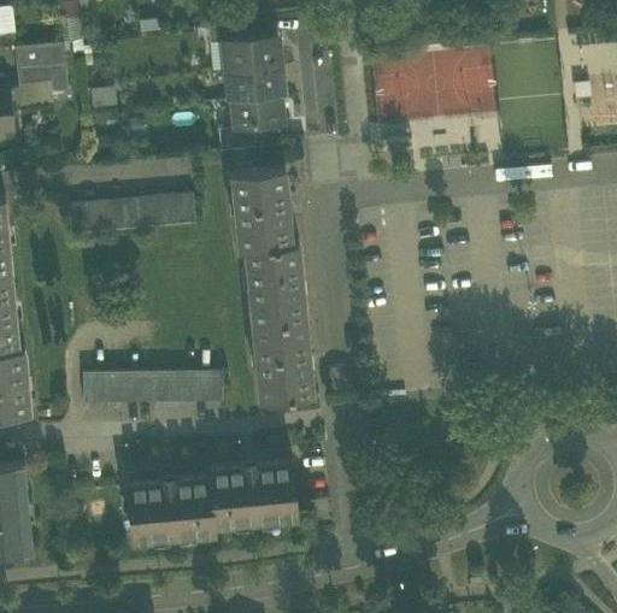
[(209,28),(210,43),(224,42),(224,40),(247,37),(246,23),(209,28)]
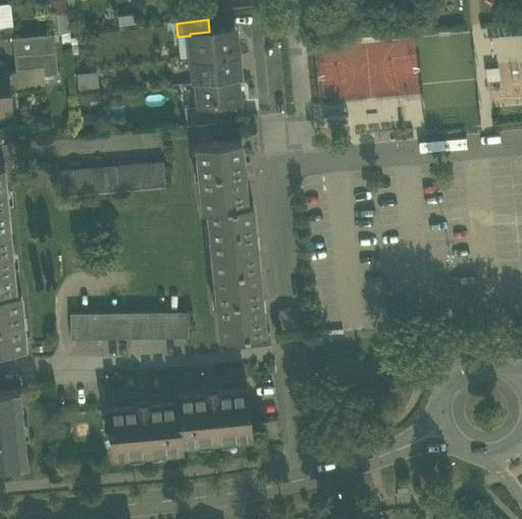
[(190,36),(192,59),(237,54),(235,30),(209,32),(190,34),(190,36)]
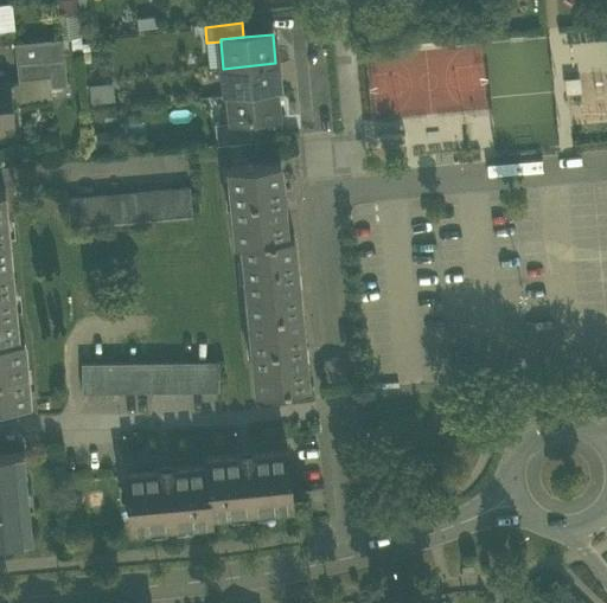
[(14,45),(17,64),(64,59),(62,40),(14,45)]
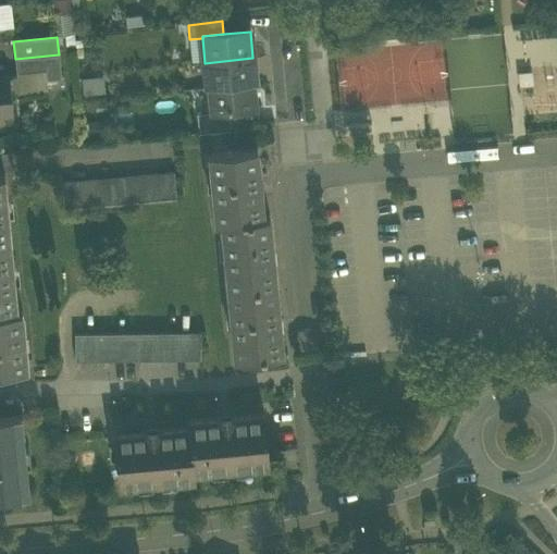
[(61,79),(59,54),(15,59),(17,75),(45,72),(46,82),(61,79)]
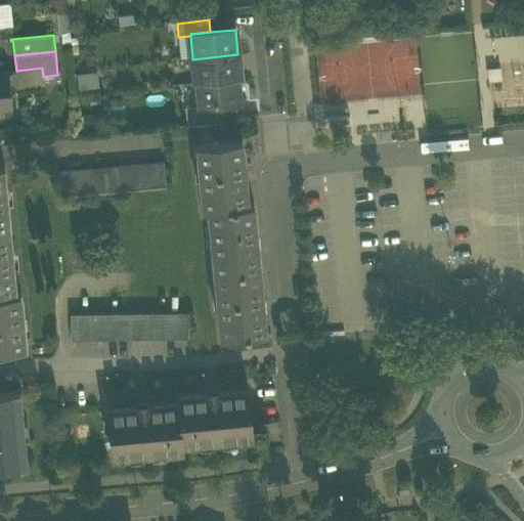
[(239,79),(237,54),(192,59),(195,84),(239,79)]
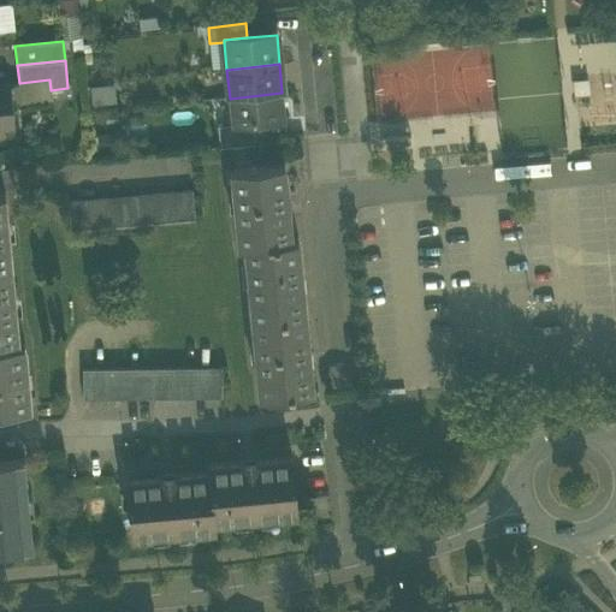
[(11,85),(13,107),(52,105),(51,90),(49,79),(19,83),(19,85),(11,85)]
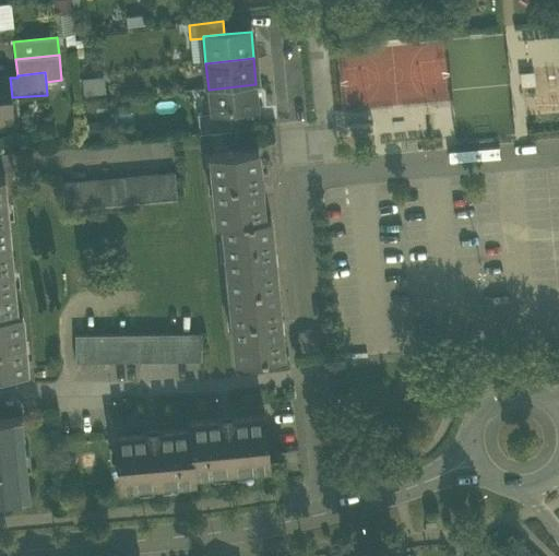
[(0,123),(14,122),(12,97),(10,78),(0,79),(0,123)]
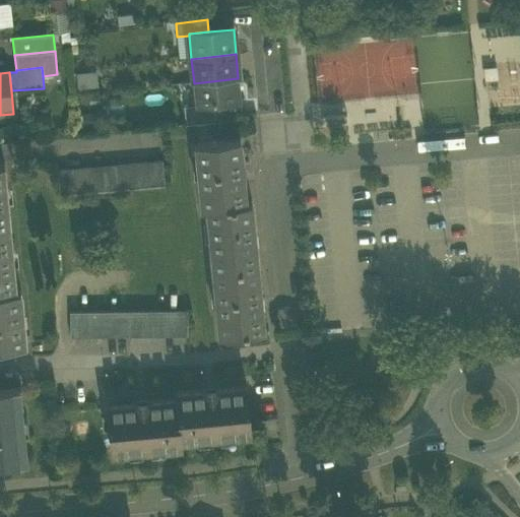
[(79,87),(99,86),(98,72),(78,73),(79,87)]
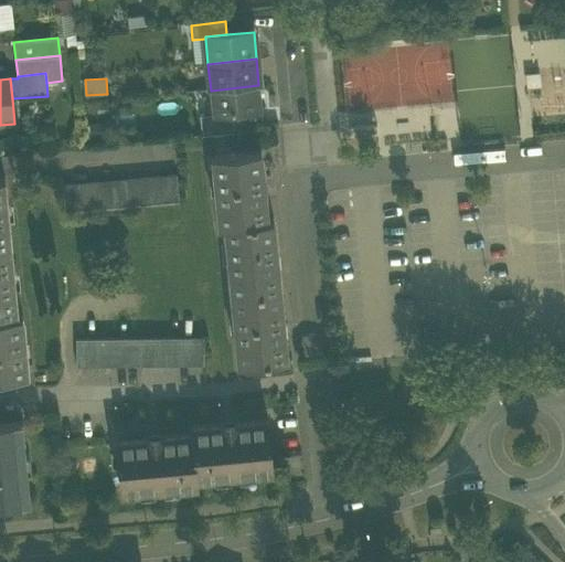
[(262,112),(258,85),(211,91),(213,116),(213,117),(233,115),(262,112)]
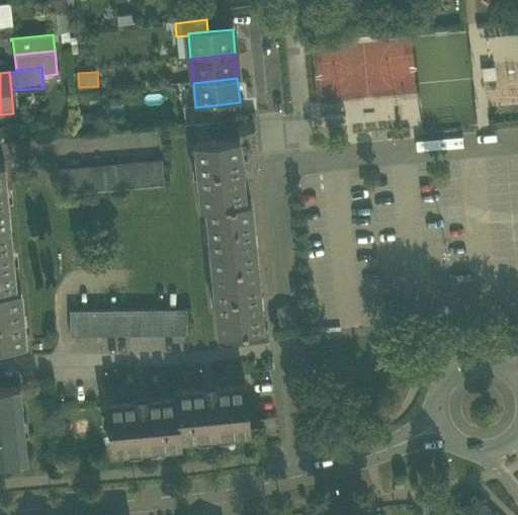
[(183,107),(185,126),(216,123),(213,105),(195,107),(195,106),(183,107)]
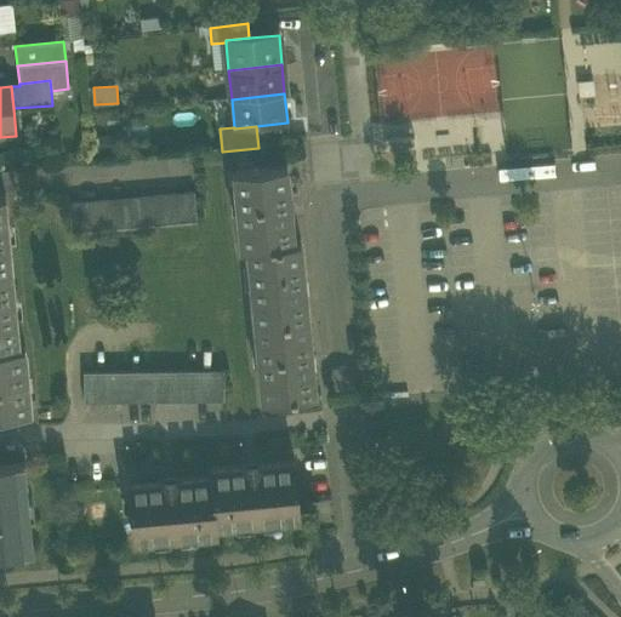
[(415,140),(386,142),(387,154),(415,152),(415,140)]
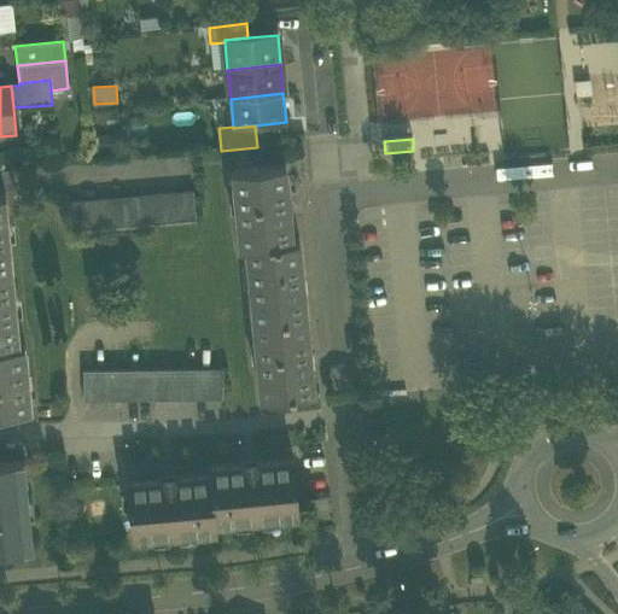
[(240,247),(246,246),(293,241),(286,165),(233,170),(240,247)]
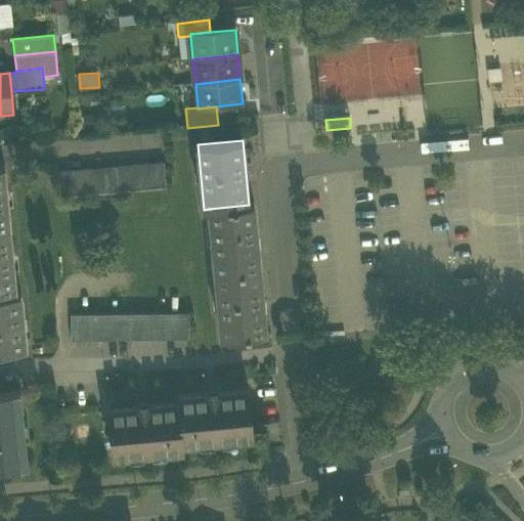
[(164,164),(129,167),(131,191),(167,188),(164,164)]
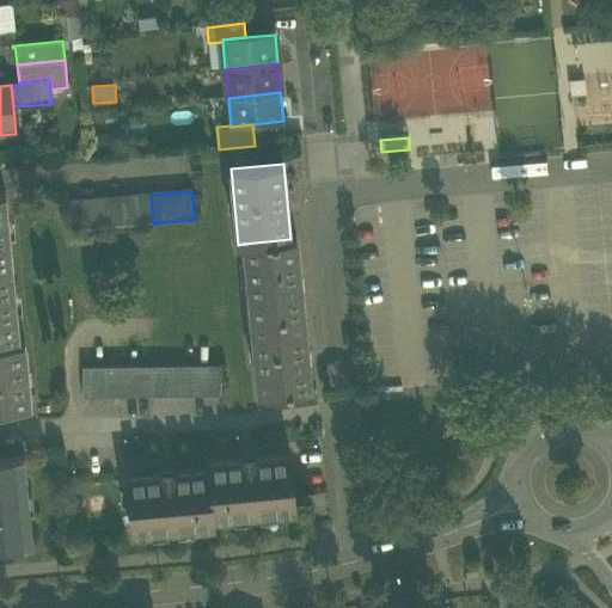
[(0,269),(12,269),(5,194),(0,194),(0,269)]
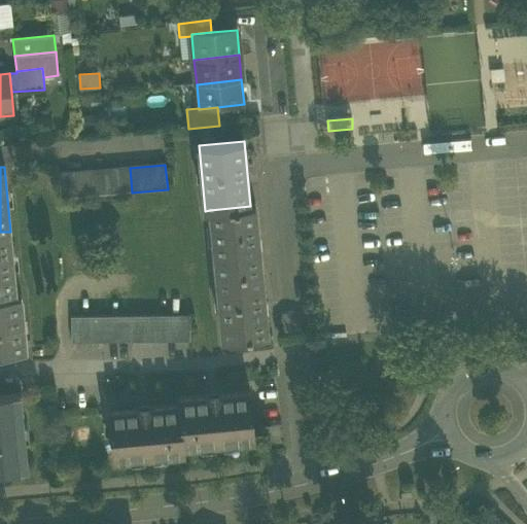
[(120,194),(132,193),(130,168),(117,169),(95,172),(97,196),(120,194)]
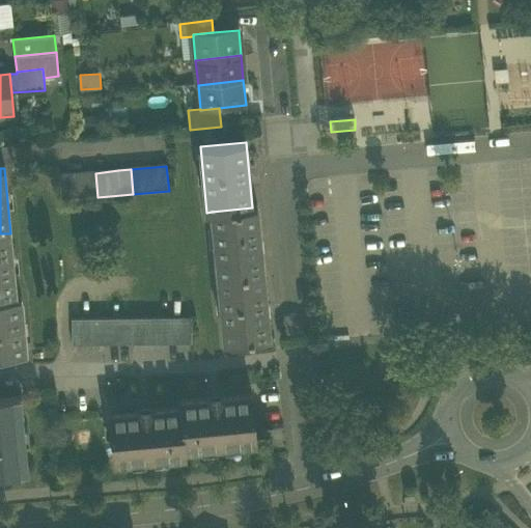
[(61,200),(98,197),(95,173),(59,176),(61,200)]
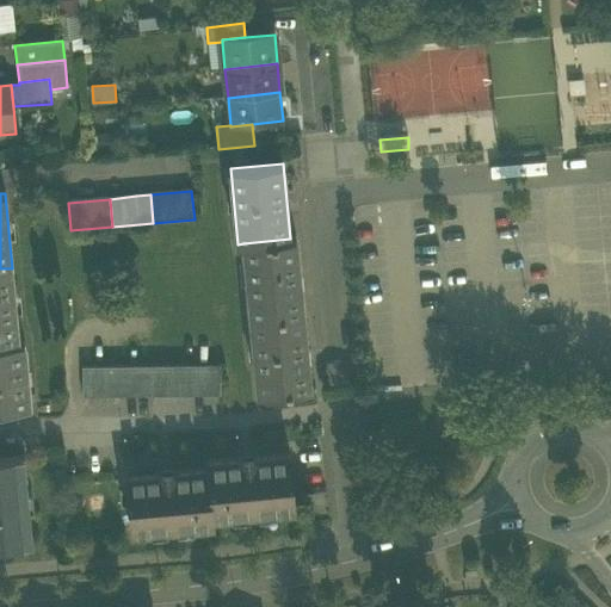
[(296,239),(290,239),(244,243),(251,317),(303,313),(296,239)]
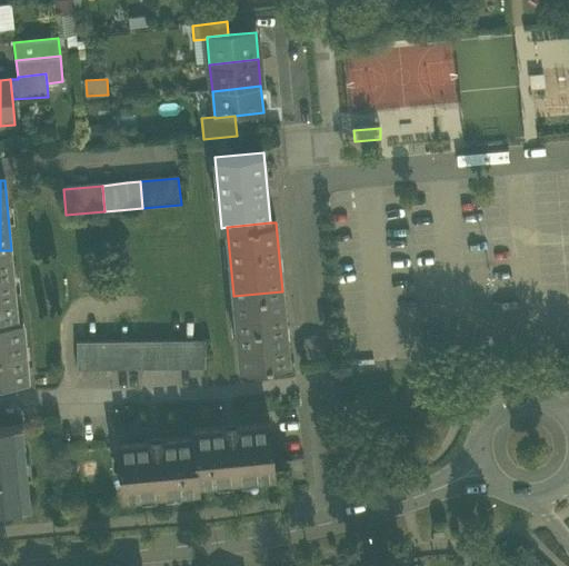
[(0,320),(18,319),(11,250),(0,250),(0,320)]
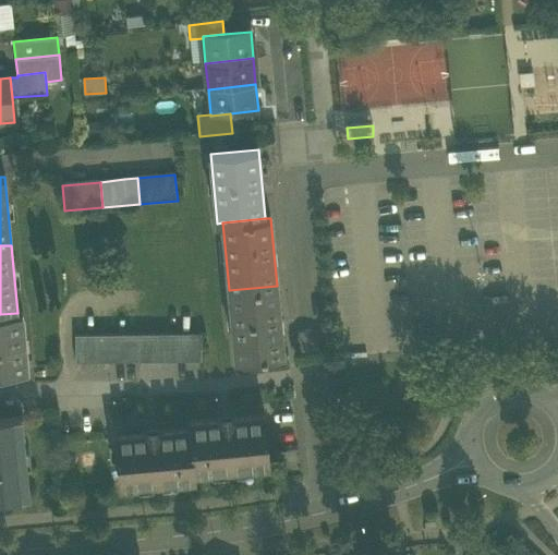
[(283,354),(277,286),(229,290),(235,359),(283,354)]
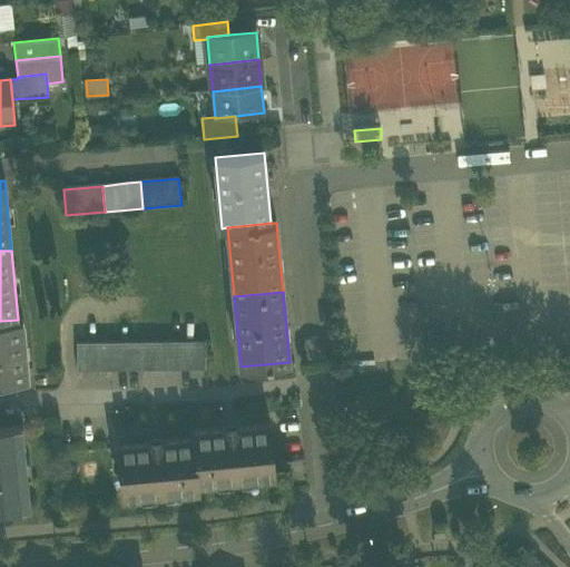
[(23,320),(18,320),(0,321),(0,379),(29,378),(23,320)]
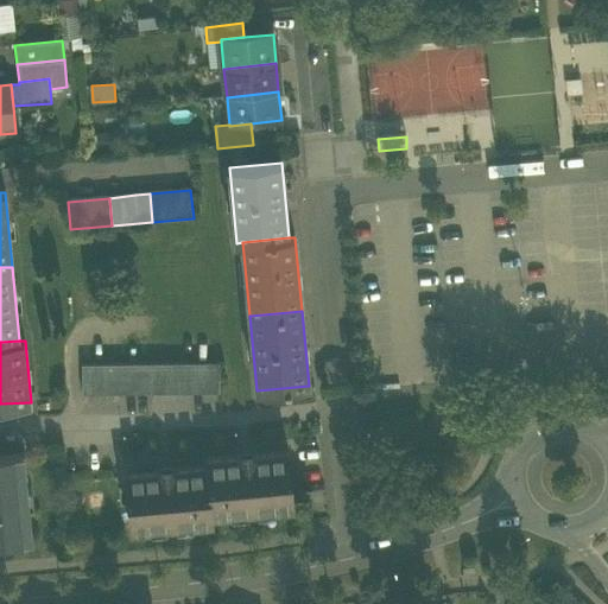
[(197,364),(165,366),(165,394),(172,394),(220,393),(220,389),(220,364),(197,364)]
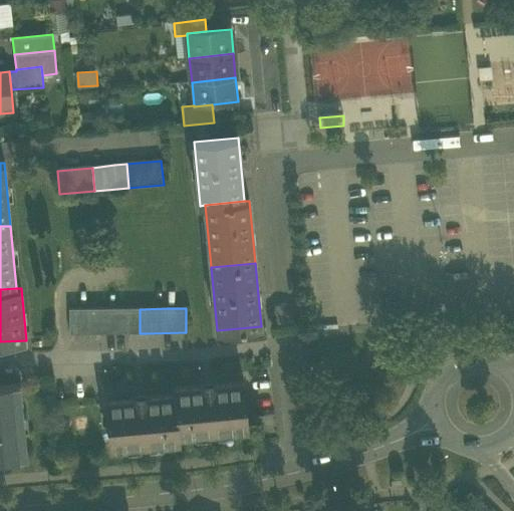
[(70,333),(105,333),(104,309),(88,309),(69,310),(70,328),(70,333)]
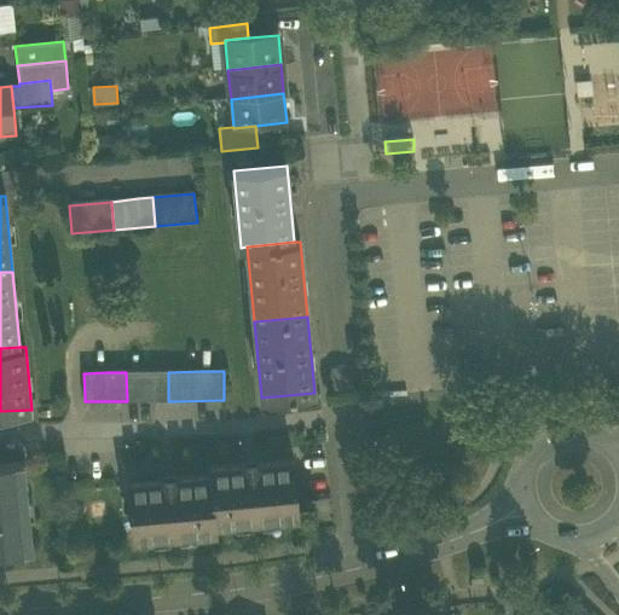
[(155,401),(168,401),(168,372),(154,372),(131,372),(126,372),(127,401),(155,401)]
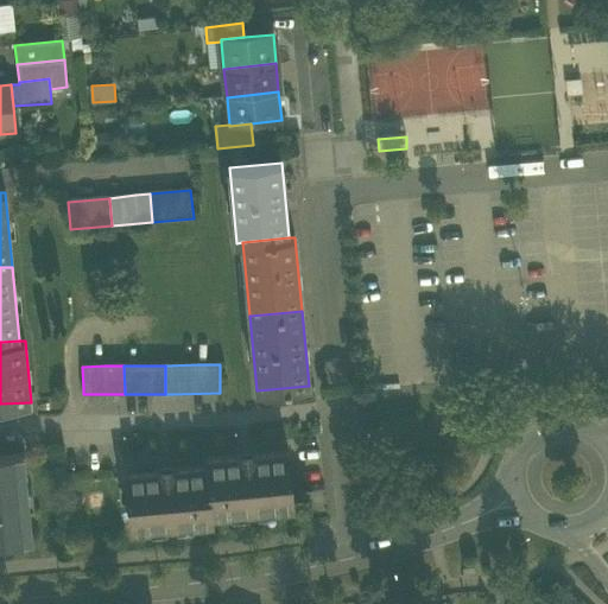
[(0,542),(24,540),(23,521),(30,520),(29,507),(27,508),(24,474),(20,475),(18,455),(0,456),(0,542)]
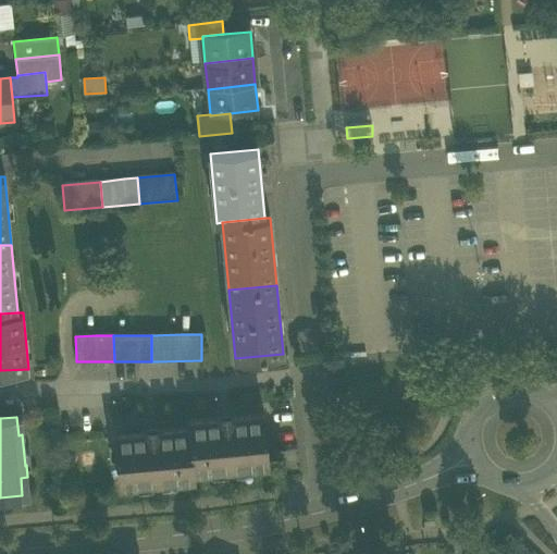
[(189,423),(189,430),(194,474),(211,472),(211,471),(211,470),(225,469),(226,471),(237,470),(236,468),(249,466),(251,466),(251,468),(270,467),(264,417),(189,423)]
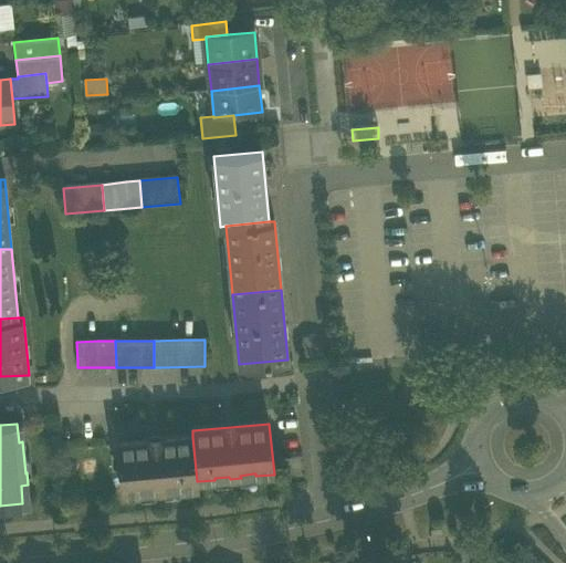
[(198,488),(197,481),(192,437),(116,445),(121,496),(139,493),(139,491),(154,490),(155,492),(165,491),(165,489),(180,488),(180,490),(198,488)]
